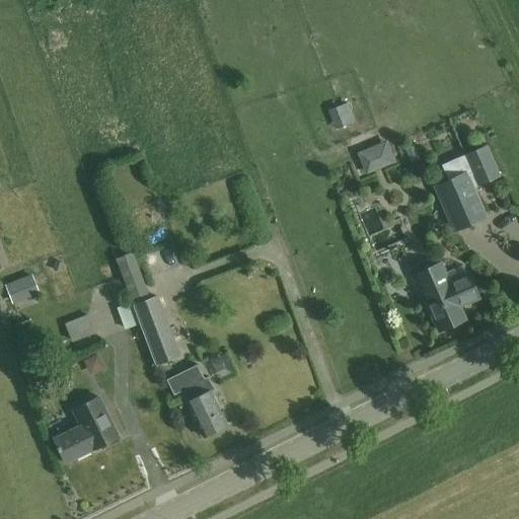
[(392,131),(366,142),(375,164),(401,153),(392,131)]
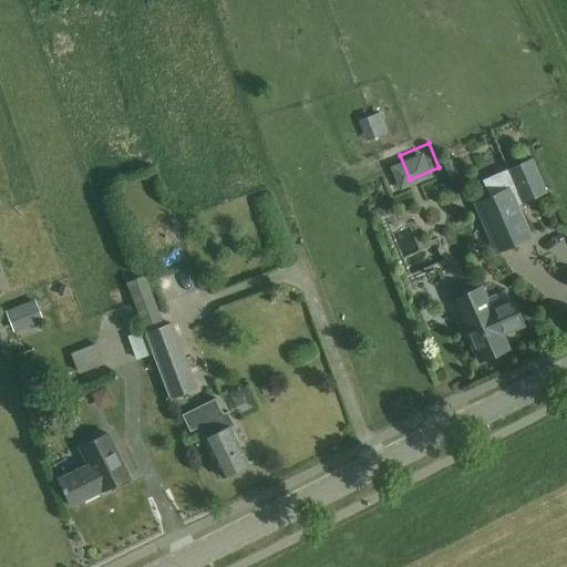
[(490,196),(474,203),(495,255),(534,239),(519,204),(547,193),(534,157),(507,168),(508,169),(483,179),(490,196)]
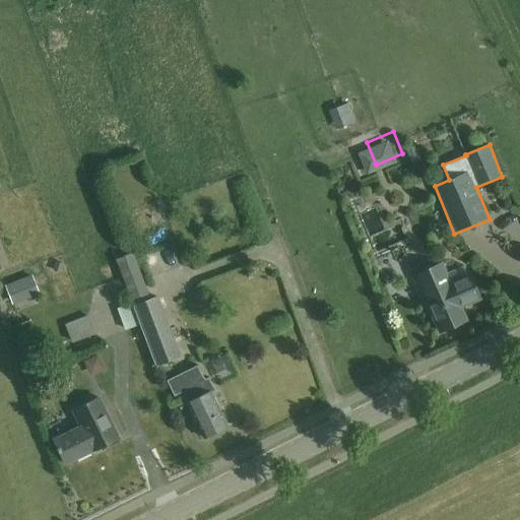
[(124,288),(139,284),(129,246),(114,250),(124,288)]
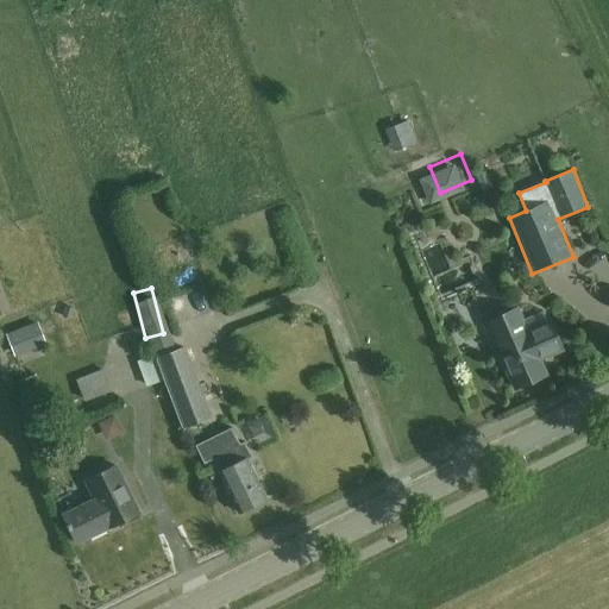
[(516,308),(483,324),(501,364),(504,363),(515,389),(546,376),(539,360),(563,351),(550,322),(548,322),(544,311),(521,320),(516,308)]
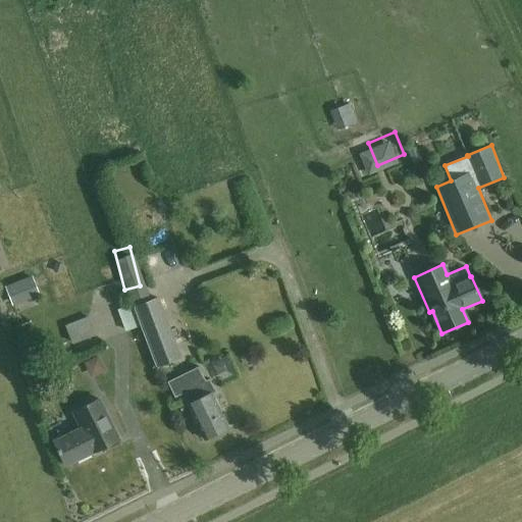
[(13,307),(41,296),(33,276),(5,286),(13,307)]
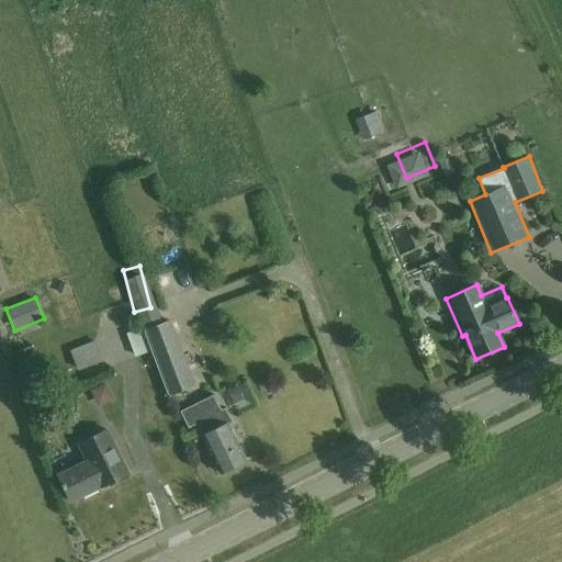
[(145,329),(144,330),(152,351),(168,395),(197,385),(171,319),(163,323),(145,329)]
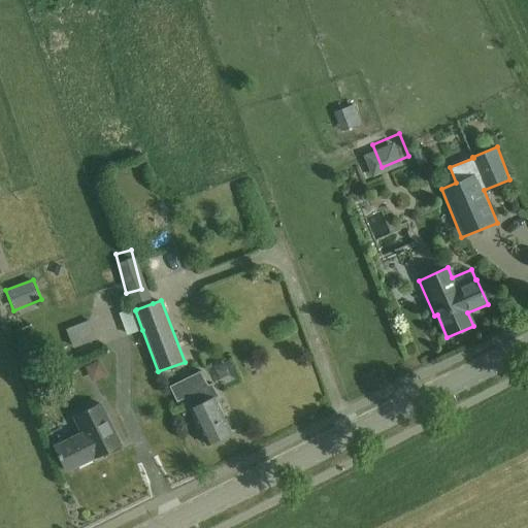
[(134,307),(120,312),(128,335),(142,330),(135,310),(134,307)]
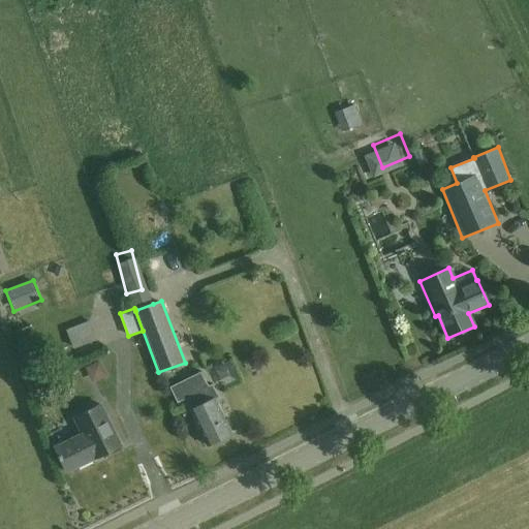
[(73,348),(98,339),(91,320),(66,330),(73,348)]
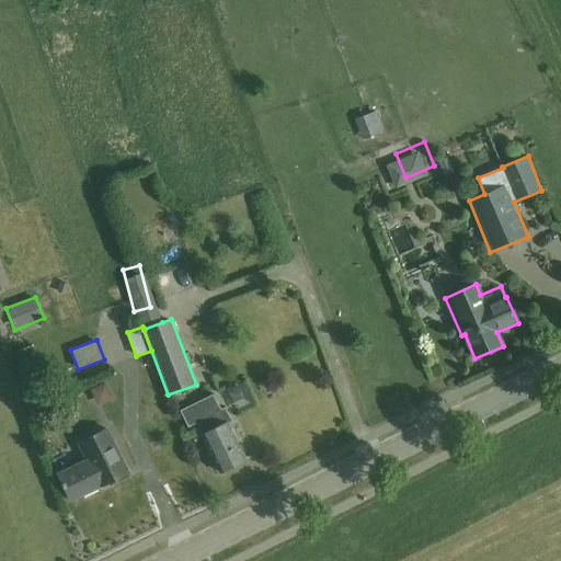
[(225,381),(235,402),(247,397),(238,376),(225,381)]
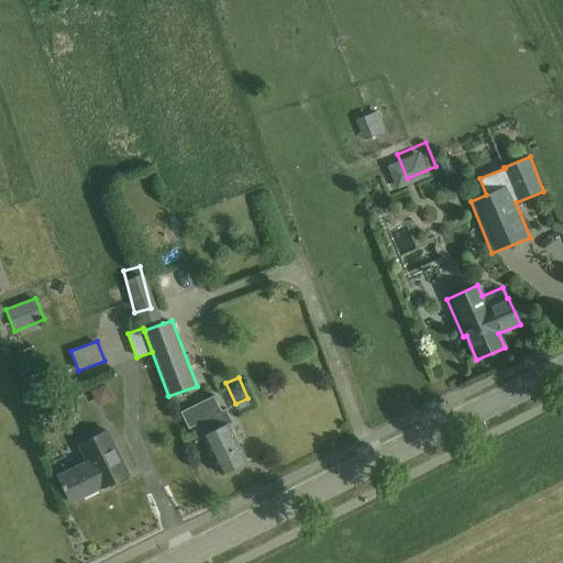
[(105,401),(112,398),(105,384),(92,390),(96,398),(105,401)]
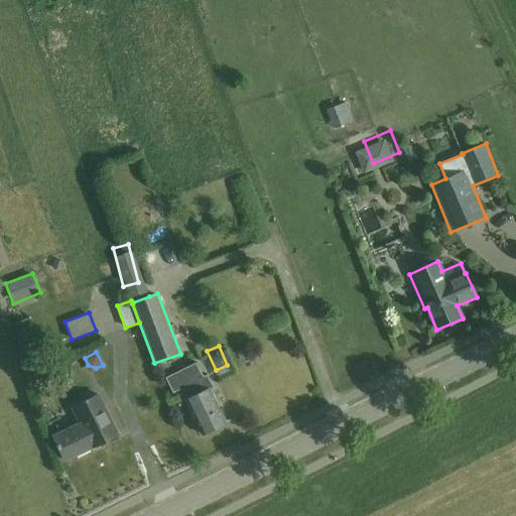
[(180,389),(185,400),(203,434),(226,423),(210,389),(214,387),(208,375),(203,377),(197,363),(166,377),(173,393),(180,389)]
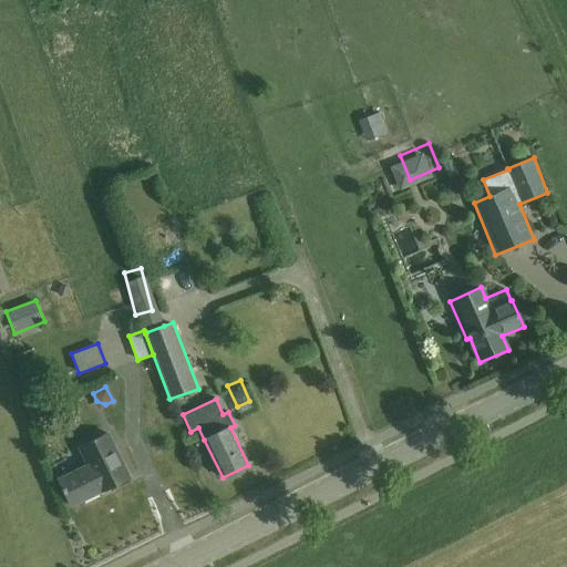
[(110,437),(81,452),(88,465),(59,480),(72,506),(130,478),(110,437)]
